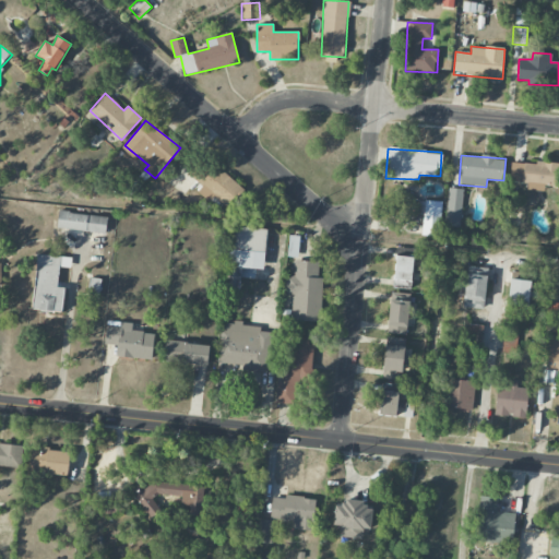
[(209,201),(213,197),(226,207),(242,190),(211,162),(194,180),(202,187),(198,191),(209,201)]
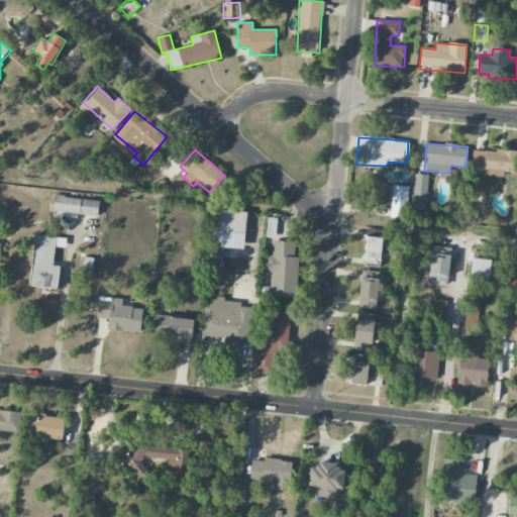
[(473,149),(472,168),(488,169),(488,176),(504,177),(504,172),(515,172),(516,151),(473,149)]
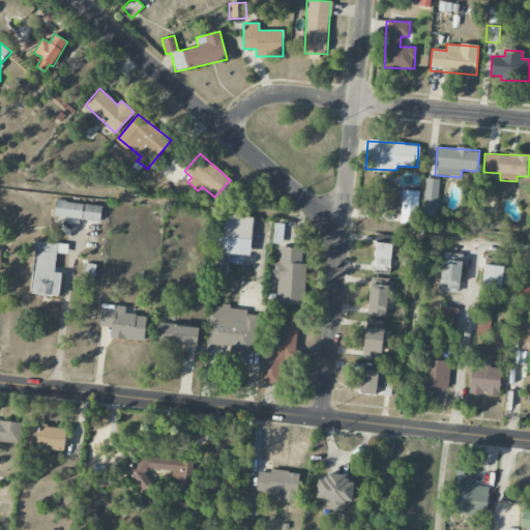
[(437,215),(438,179),(424,178),(423,215),(437,215)]
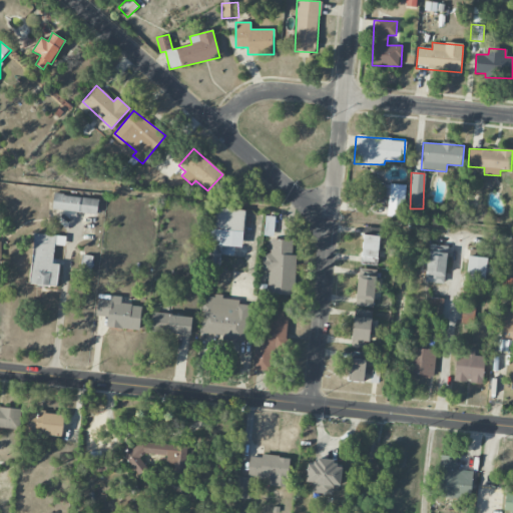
[(405,184),(390,184),(388,216),(404,216),(405,184)]
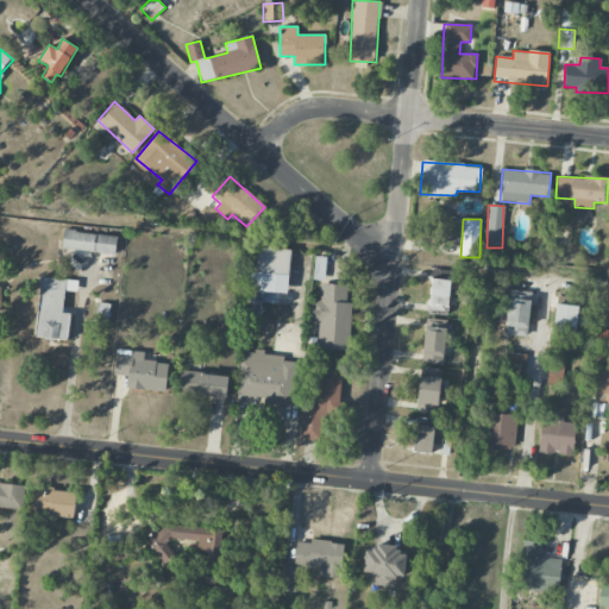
[(62,249),(115,255),(117,236),(63,231),(62,249)]
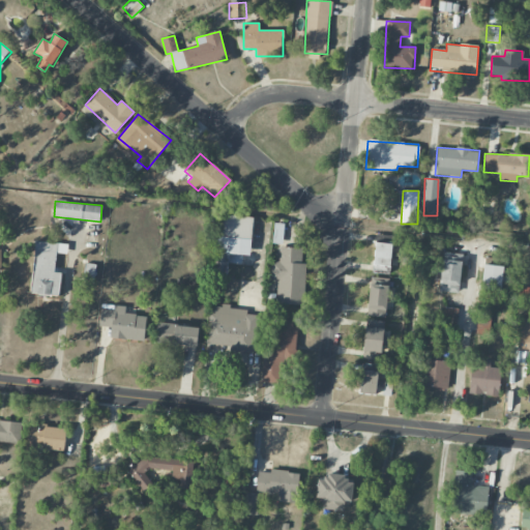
[(241,264),(242,255),(249,255),(254,217),(224,214),(222,237),(217,237),(216,248),(229,249),(228,263),(241,264)]
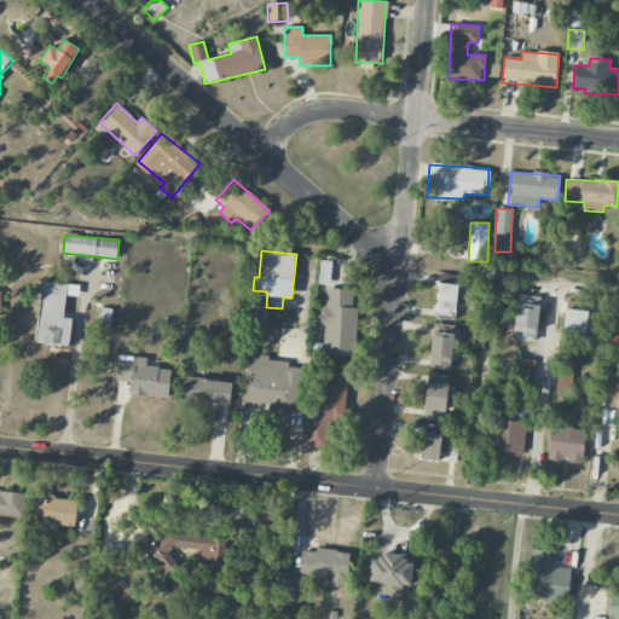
[(80,285),(42,281),(35,342),(69,346),(73,319),(64,318),(67,296),(79,298),(80,285)]
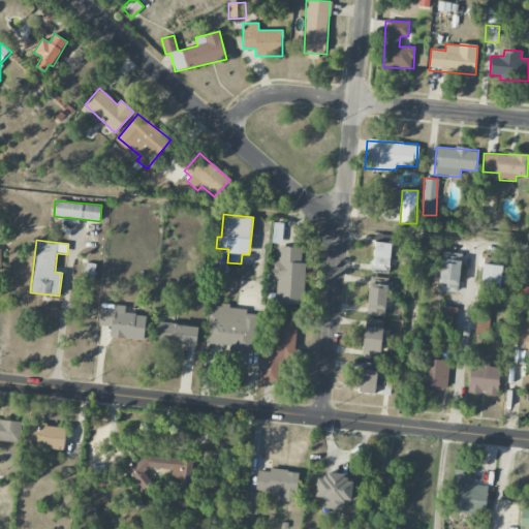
[(392,243),(374,242),(373,269),(390,269),(392,243)]
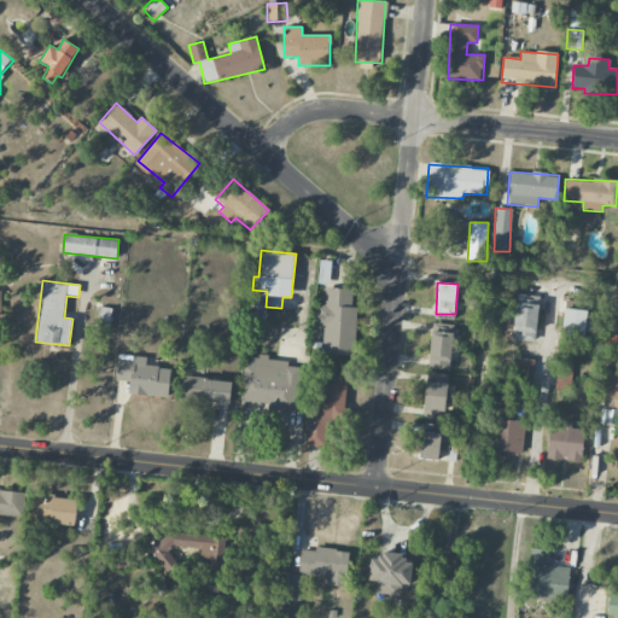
[(322,354),(355,355),(356,307),(351,307),(353,289),(326,289),(325,305),(316,304),(315,326),(324,326),(322,354)]
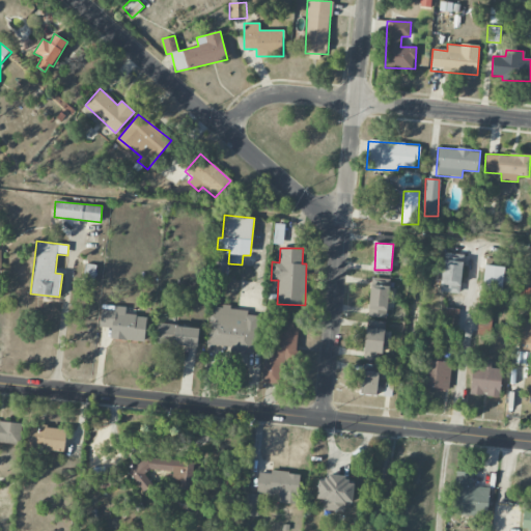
[(443,258),(440,291),(459,294),(463,255),(452,254),(451,259),(443,258)]
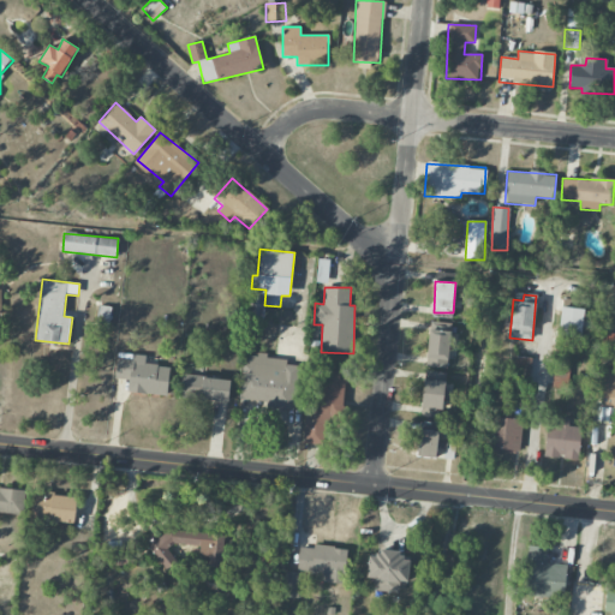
[(557,335),(581,338),(585,310),(561,306),(557,335)]
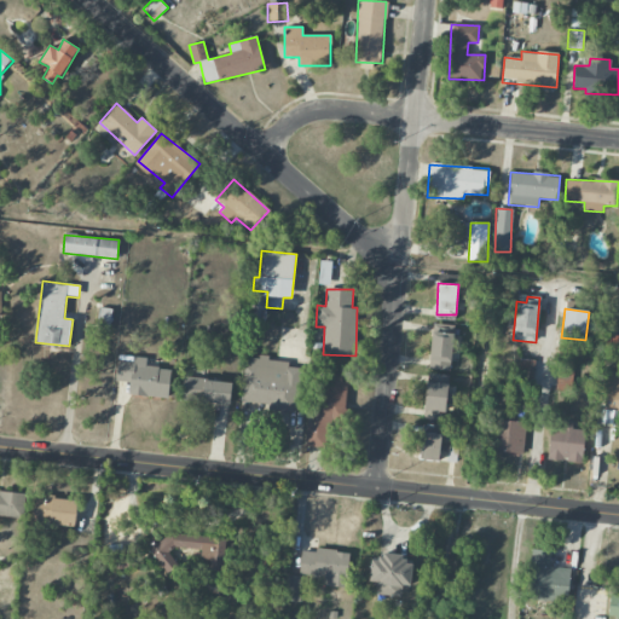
[(451,370),(453,333),(432,331),(431,369),(451,370)]
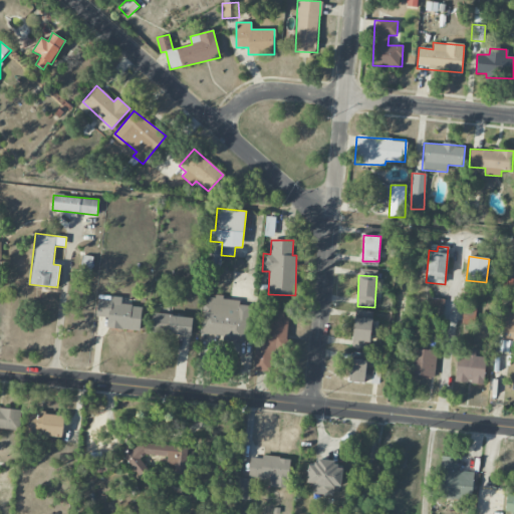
[(140,331),(142,306),(121,304),(122,297),(98,295),(96,316),(107,317),(106,328),(140,331)]
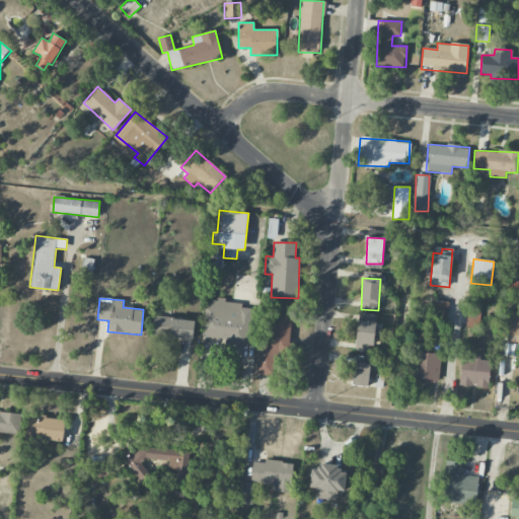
[(251,308),(242,308),(242,302),(205,300),(202,340),(248,344),(251,308)]
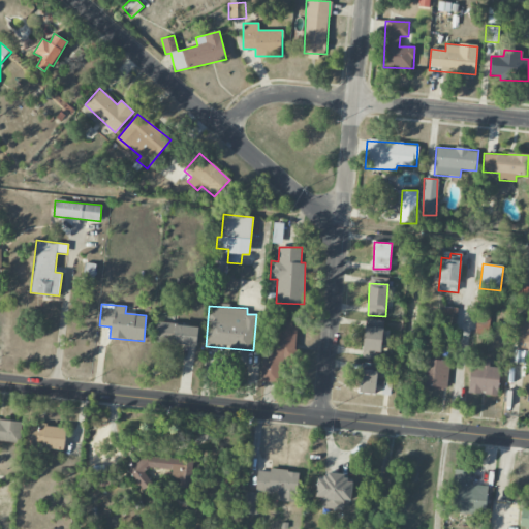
[(441,329),(454,331),(457,309),(444,307),(441,329)]
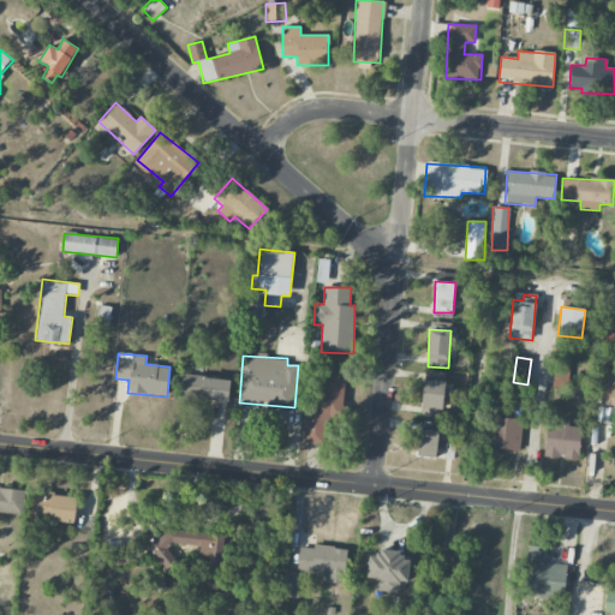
[(553,388),(569,389),(571,360),(554,359),(553,388)]
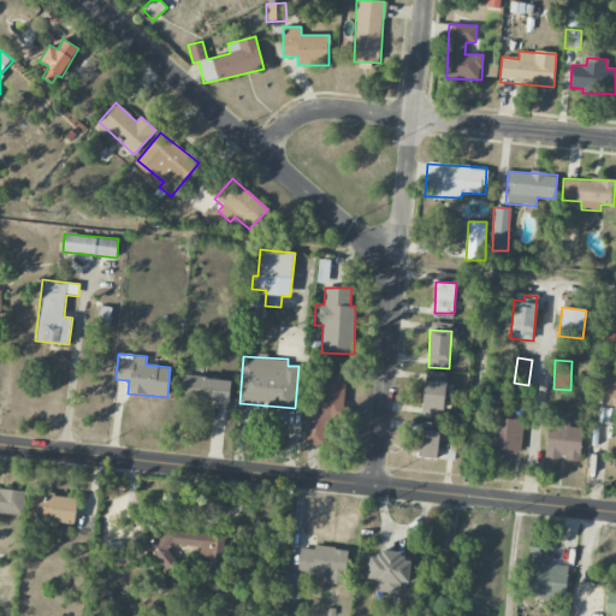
[(600,404),(615,406),(615,369),(603,369),(600,404)]
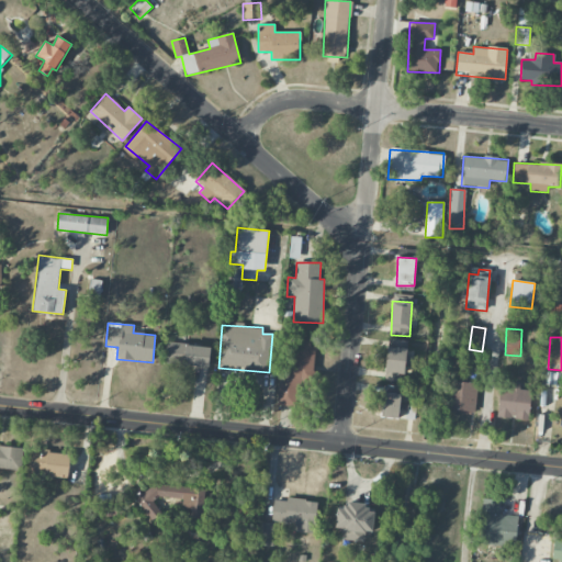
[(281,366),(278,405),(298,406),(300,382),(312,383),(315,341),(296,339),(294,367),(281,366)]
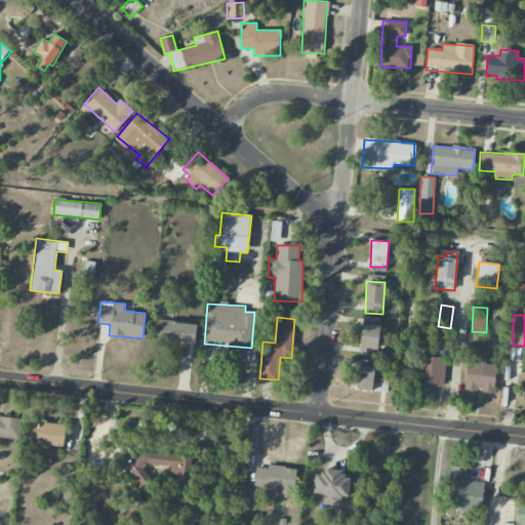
[(378,341),(386,341),(387,335),(379,334),(380,318),(362,317),(360,355),(377,356),(378,341)]
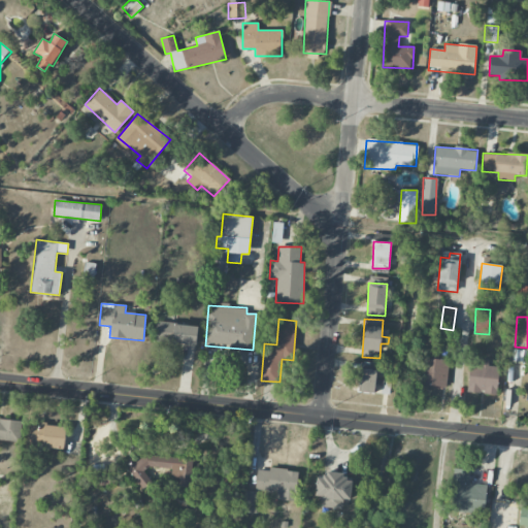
[(197,325),(157,323),(156,342),(196,343),(197,325)]
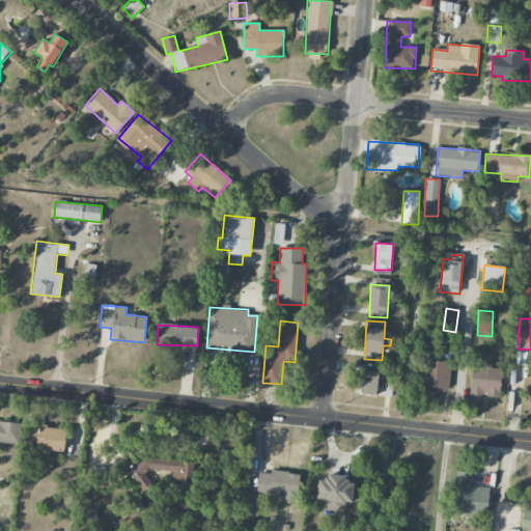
[(528,364),(529,351),(516,350),(515,363),(528,364)]
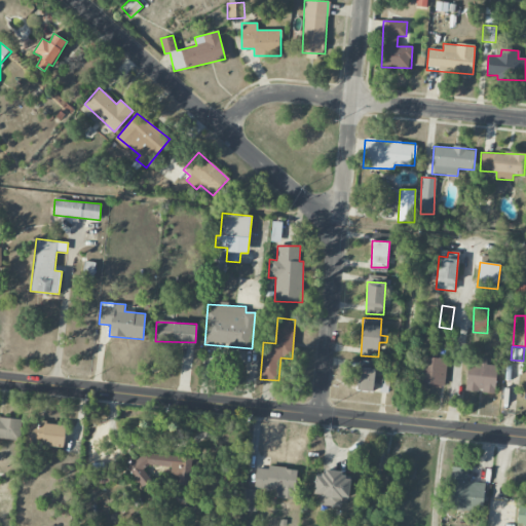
[(417,385),(445,386),(447,359),(419,357),(417,385)]
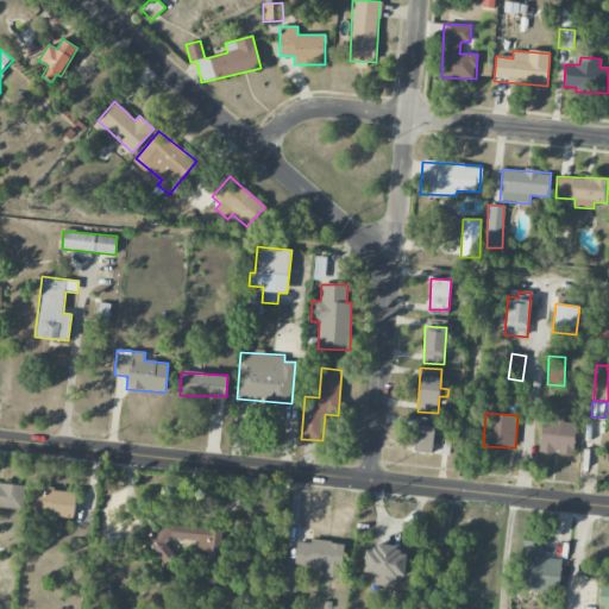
[(573,454),(575,422),(564,422),(564,414),(541,413),(540,453),(573,454)]
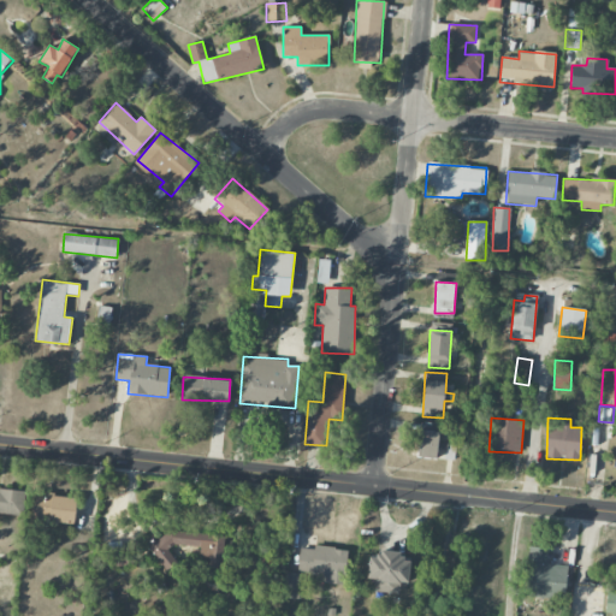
[(419,458),(455,460),(455,443),(439,443),(440,432),(420,431),(419,458)]
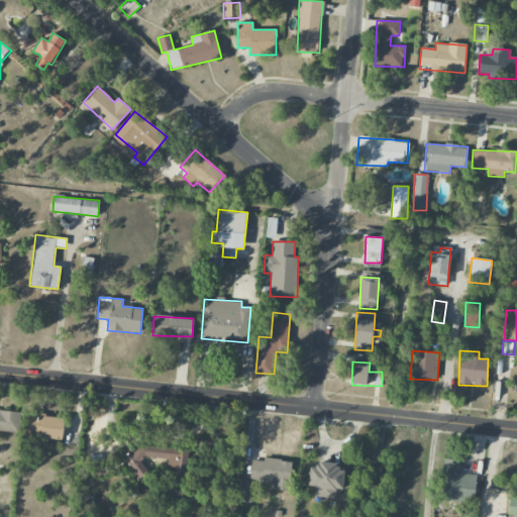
[(21,413),(0,410),(0,431),(19,434),(21,413)]
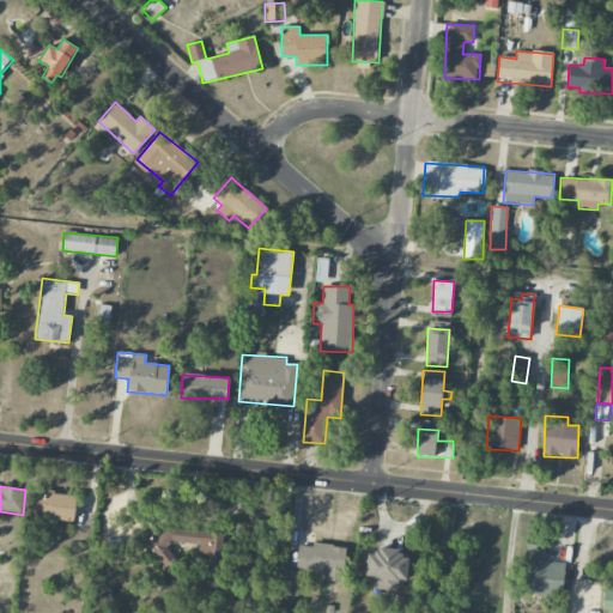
[(34,517),(74,522),(77,495),(36,491),(34,517)]
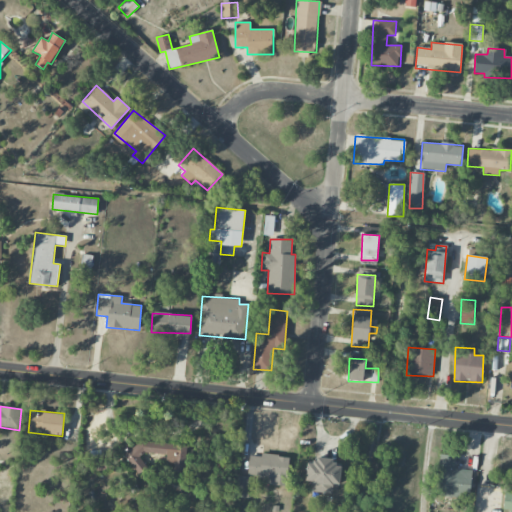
[(184,443),(127,442),(127,460),(133,460),(133,472),(143,472),(143,453),(166,454),(166,471),(184,471),(184,443)]
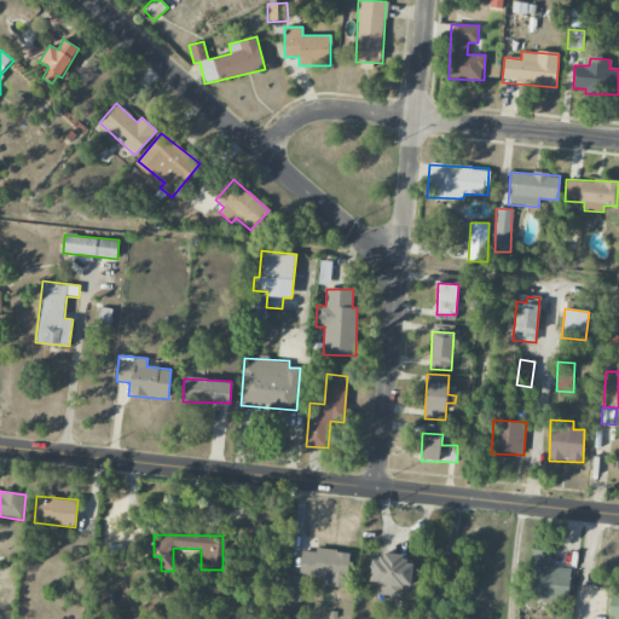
[(351,551),(314,549),(314,551),(301,550),(300,576),(285,574),(283,600),(301,601),(302,577),(329,579),(328,586),(347,588),(351,551)]
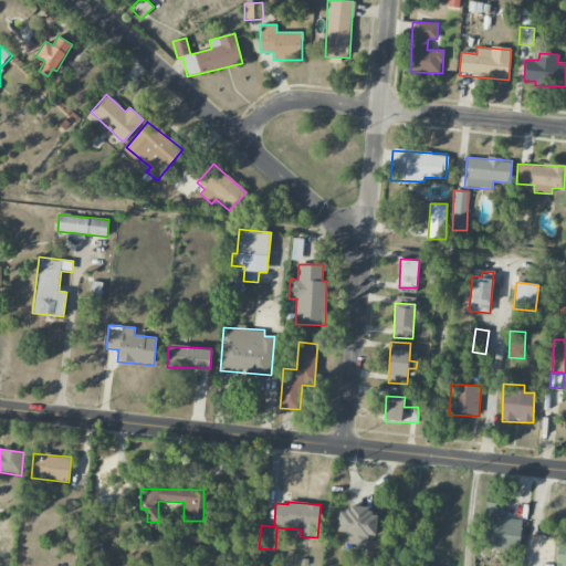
[(522,520),(502,519),(503,504),(486,502),(482,547),(519,552),(522,520)]
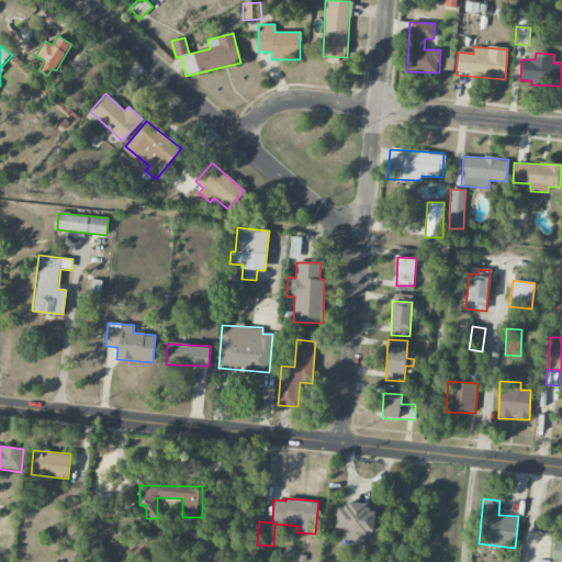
[(341,540),(364,541),(366,531),(373,531),(374,512),(366,512),(367,503),(346,502),(346,508),(337,508),(336,529),(343,529),(341,540)]
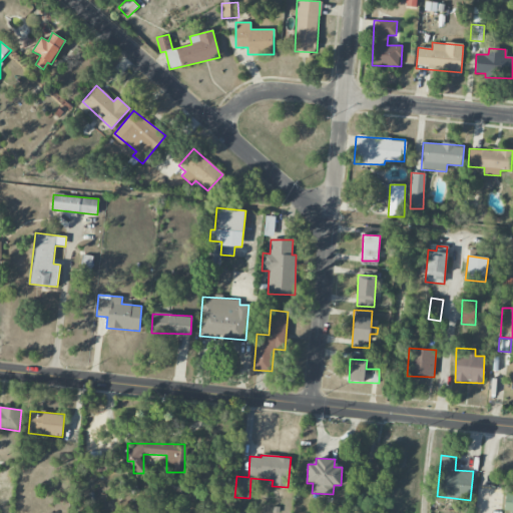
[(107,461),(87,462),(87,472),(107,471),(107,461)]
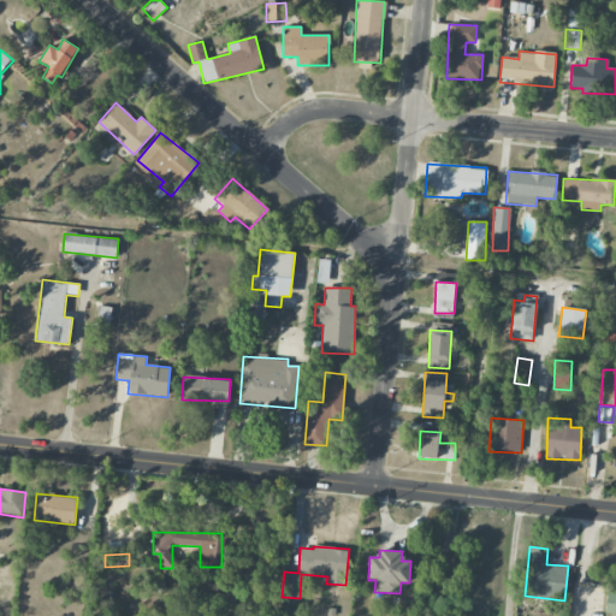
[(615,593),(605,593),(605,615),(615,615),(615,593)]
